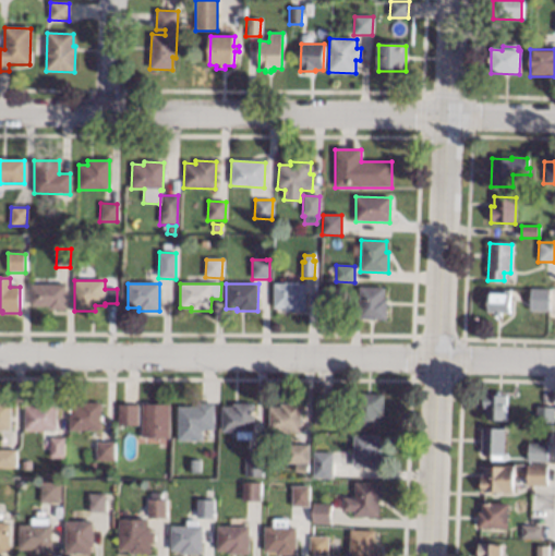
[(305,312),(285,312),(285,309),(274,309),(274,283),(305,285),(305,312)]
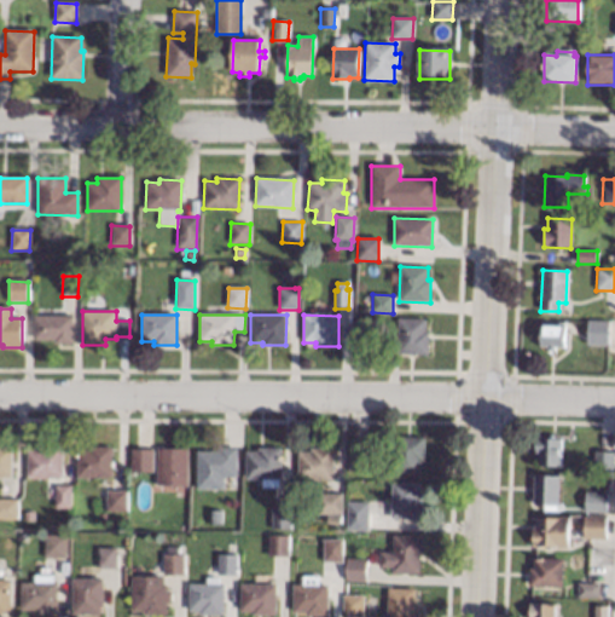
[(71,344),(53,344),(53,340),(33,340),(34,316),(73,316),(71,344)]
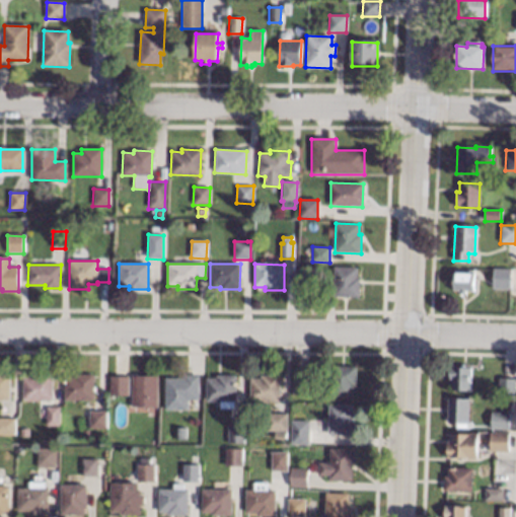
[(314,283),(297,283),(298,267),(315,267),(314,283)]
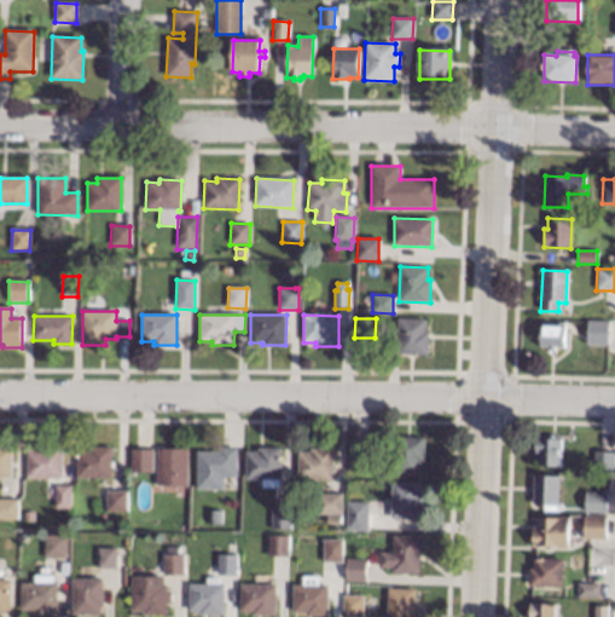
[(425,319),(425,332),(428,333),(428,356),(396,355),(399,318),(425,319)]
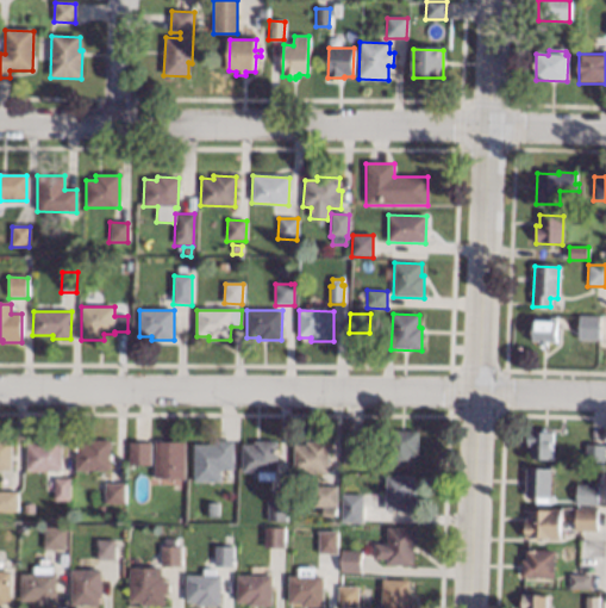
[(600,317),(599,341),(578,340),(579,316),(600,317)]
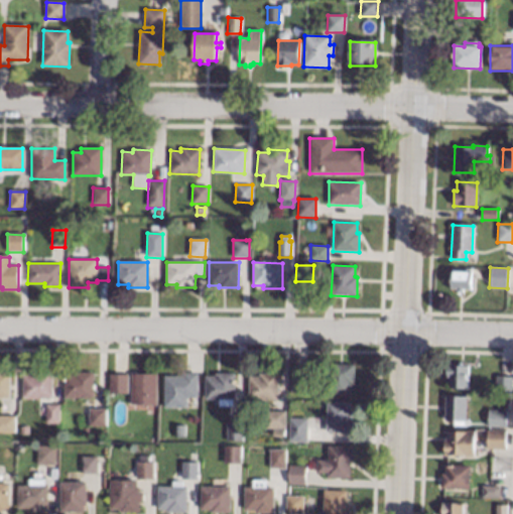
[(474,269),(473,273),(472,273),(472,290),(463,290),(463,292),(457,292),(457,290),(450,290),(451,272),(466,272),(466,269),(474,269)]
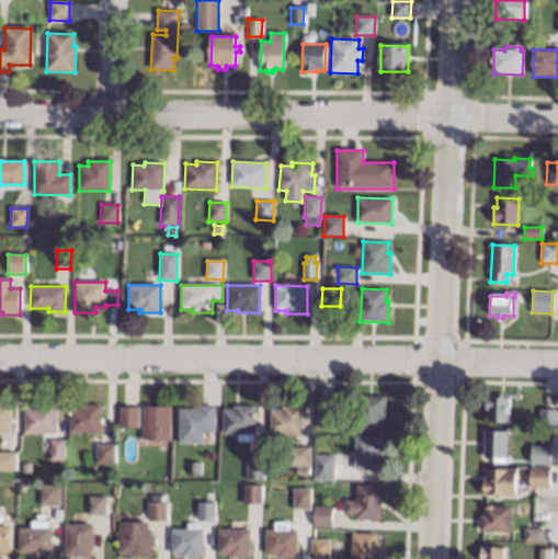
[(386,397),(385,429),(356,428),(357,396),(386,397)]
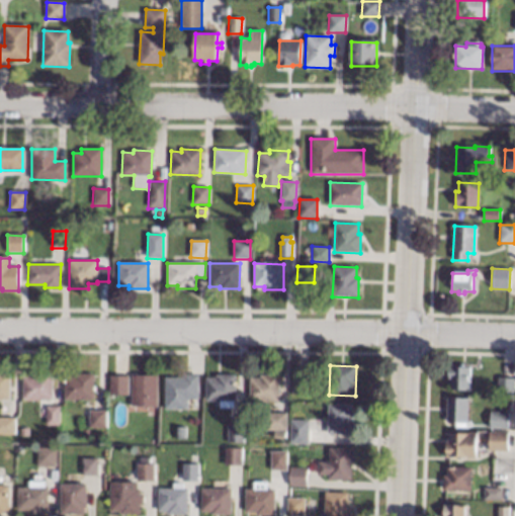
[(469,367),(468,391),(450,391),(450,380),(448,380),(448,366),(469,367)]
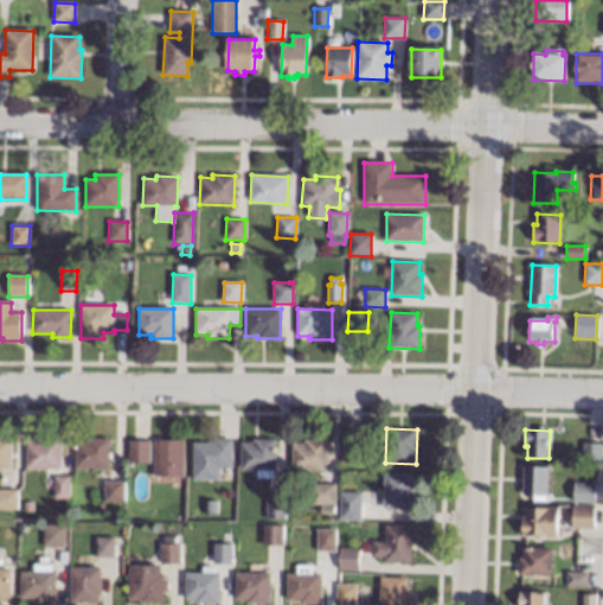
[(109,469),(75,469),(75,441),(87,441),(87,438),(109,438),(109,469)]
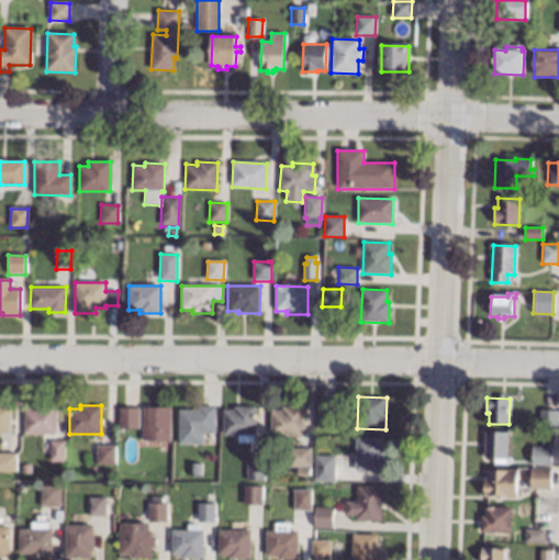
[(10,434),(0,434),(0,406),(10,406),(10,434)]
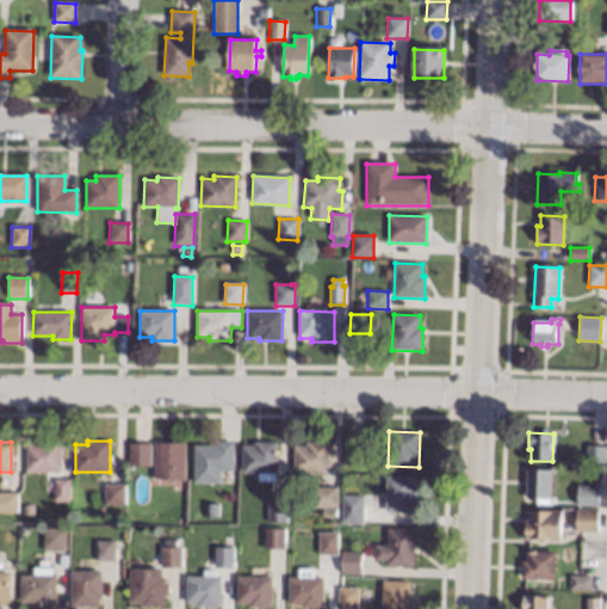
[(61,472),(26,472),(26,444),(38,444),(38,442),(61,442),(61,472)]
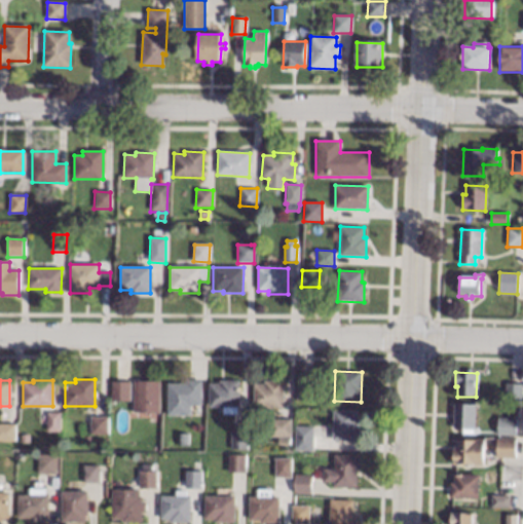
[(200,406),(190,405),(190,416),(166,415),(166,383),(187,383),(187,380),(201,380),(200,406)]
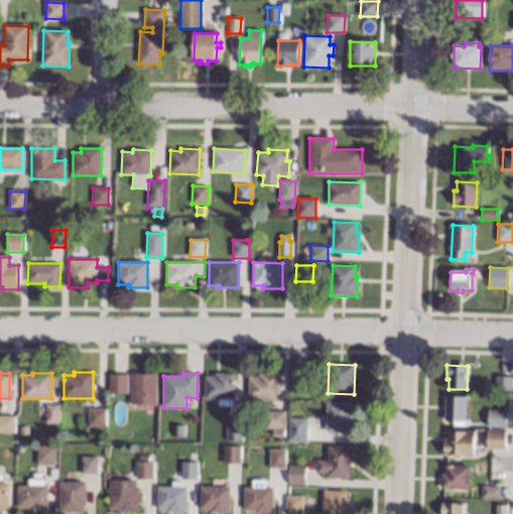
[(156,405),(130,405),(131,374),(156,375),(156,405)]
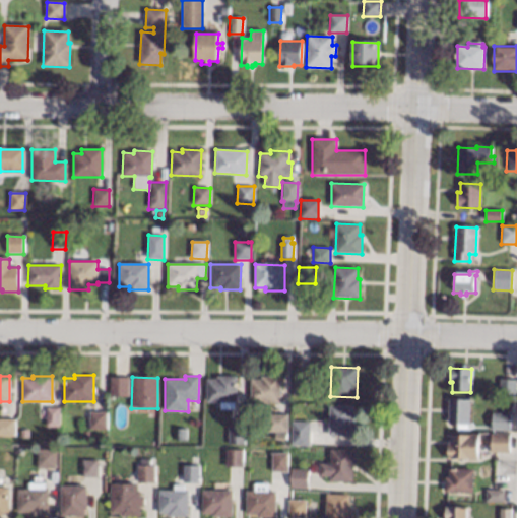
[(236,402),(234,402),(234,409),(219,409),(219,402),(206,402),(206,379),(216,379),(216,377),(236,377),(236,402)]
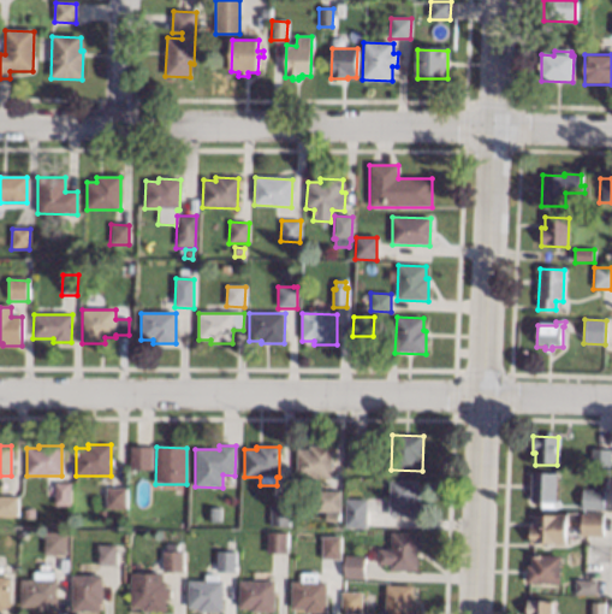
[(331,477),(296,478),(296,449),(309,449),(309,447),(331,447),(331,477)]
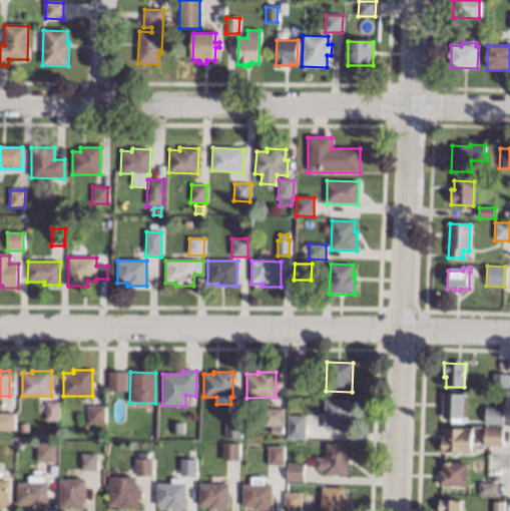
[(289,372),(306,373),(305,391),(299,391),(288,390),(289,372)]
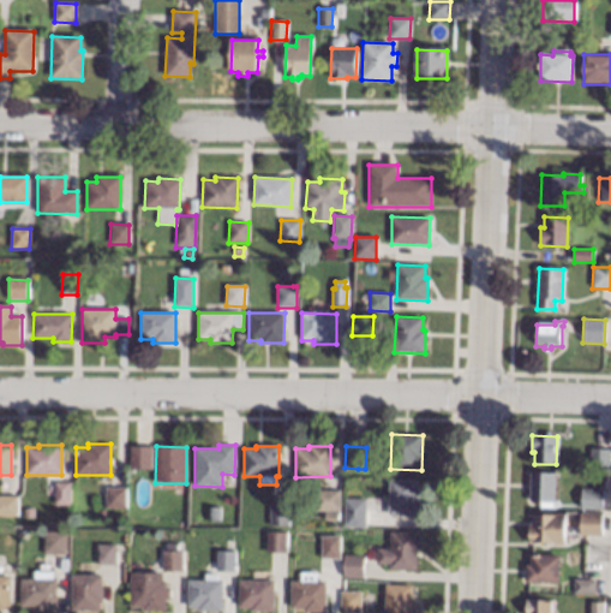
[(151,469),(129,469),(129,447),(151,447),(151,469)]
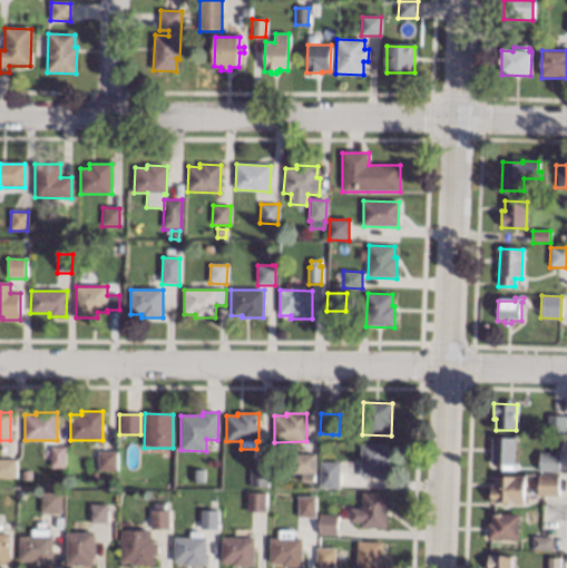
[(566,417),(565,436),(547,434),(547,417),(566,417)]
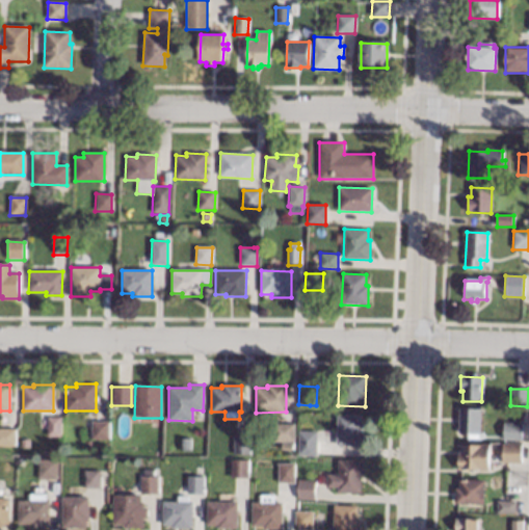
[(480,409),(479,434),(478,434),(478,440),(467,439),(467,434),(457,434),(458,408),(480,409)]
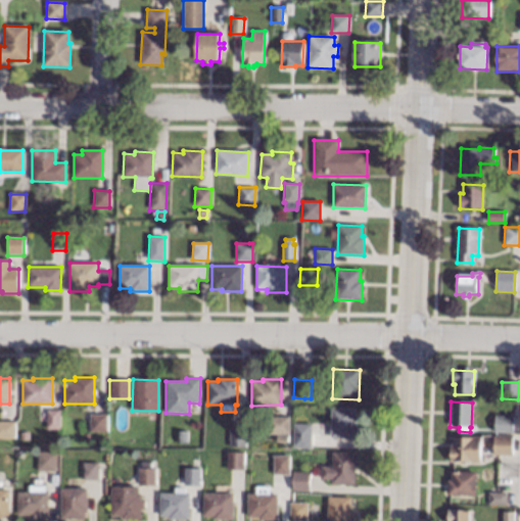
[(355,409),(355,420),(358,420),(357,439),(330,438),(331,408),(355,409)]
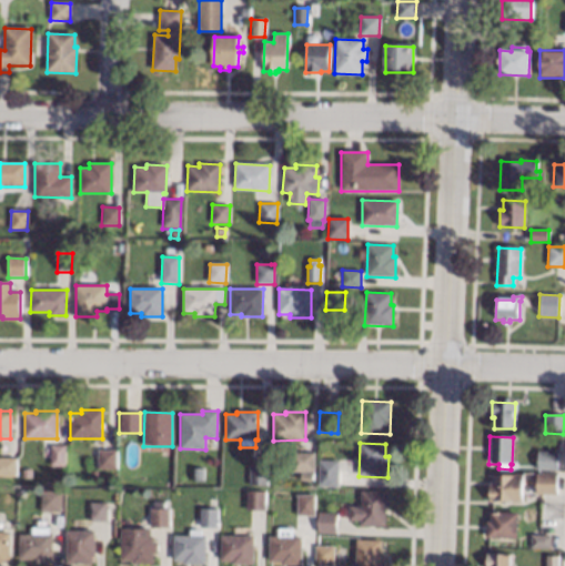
[(64,466),(50,466),(50,445),(64,446),(64,466)]
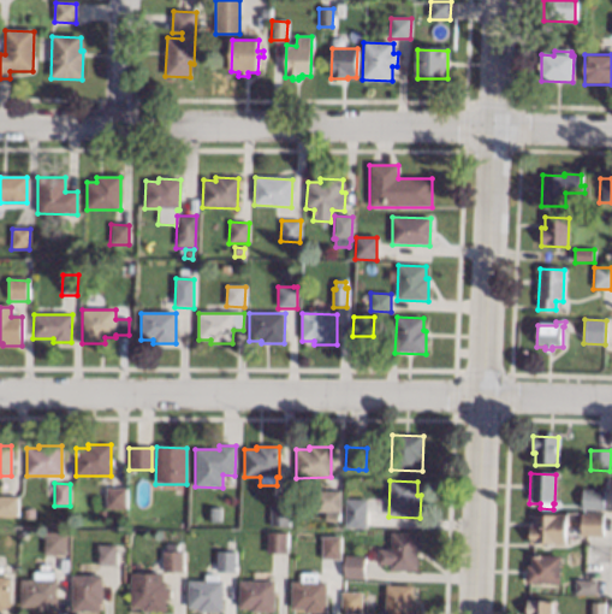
[(126,509),(106,509),(106,489),(126,489),(126,509)]
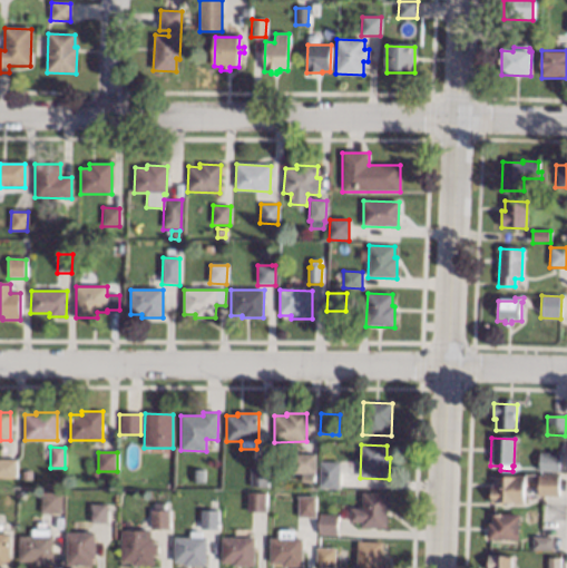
[(559,454),(559,472),(539,472),(539,453),(559,454)]
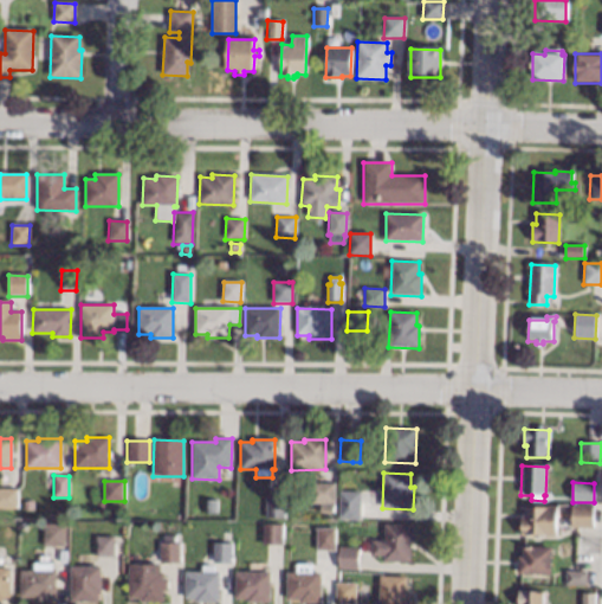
[(336,484),(335,506),(334,506),(334,515),(321,514),(321,505),(309,505),(310,483),(336,484)]
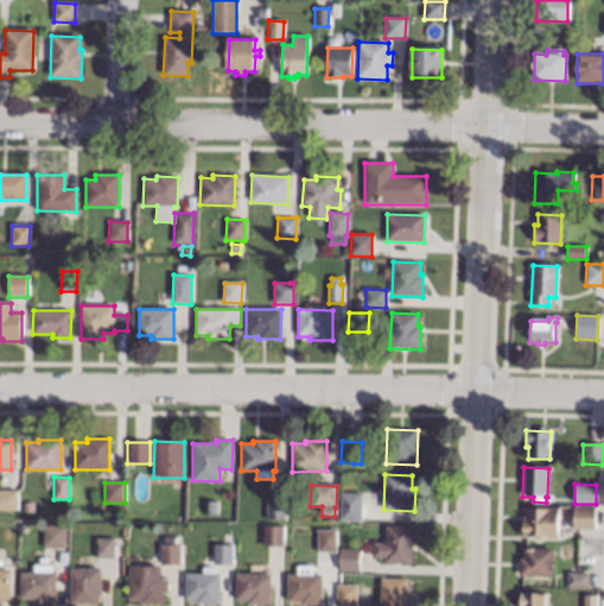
[(17,511),(0,511),(0,490),(18,490),(17,511)]
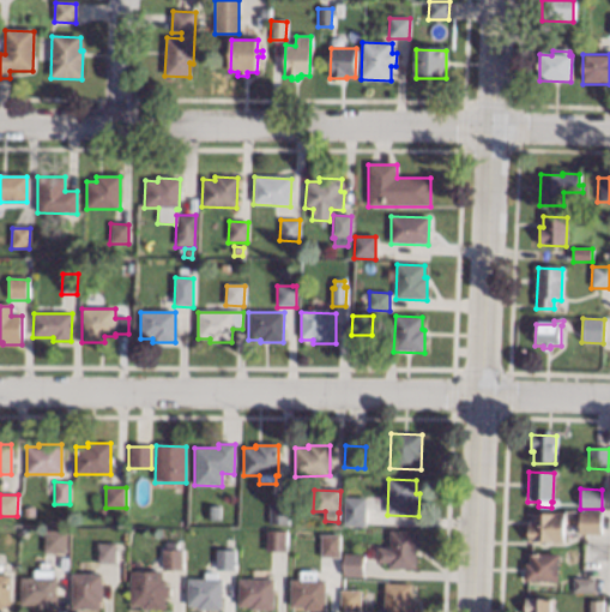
[(366,499),(364,527),(344,526),(345,498),(366,499)]
